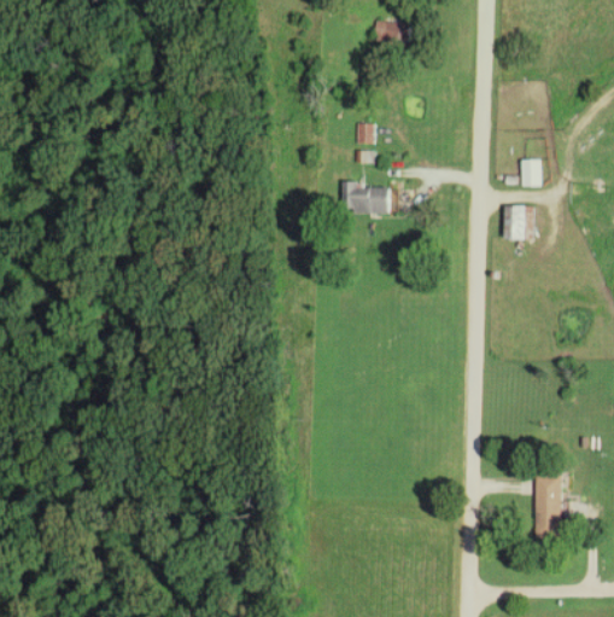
[(374,39),(398,42),(401,24),(376,21),(374,39)]
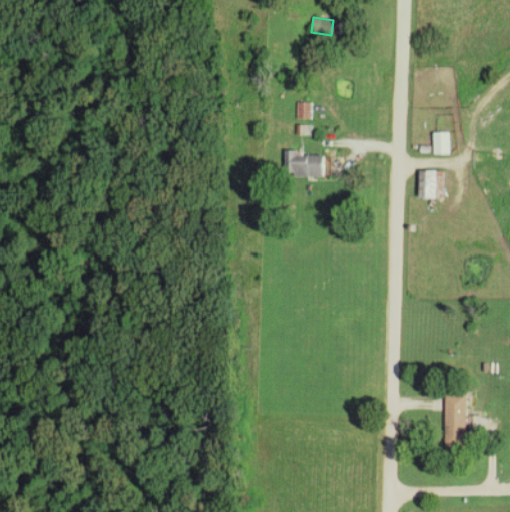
[(449,132),(433,132),(433,154),(449,154),(449,132)]
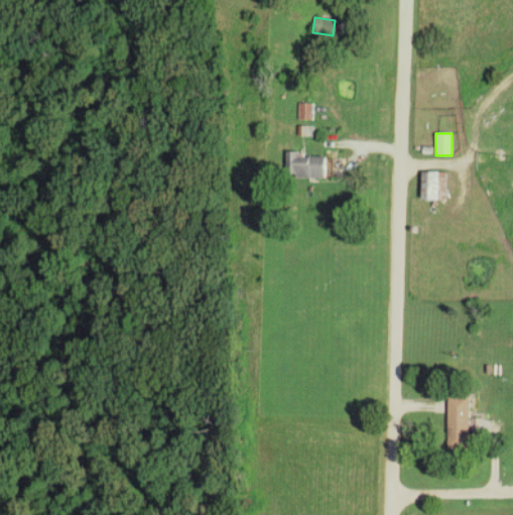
[(330,178),(330,154),(285,154),(285,178),(330,178)]
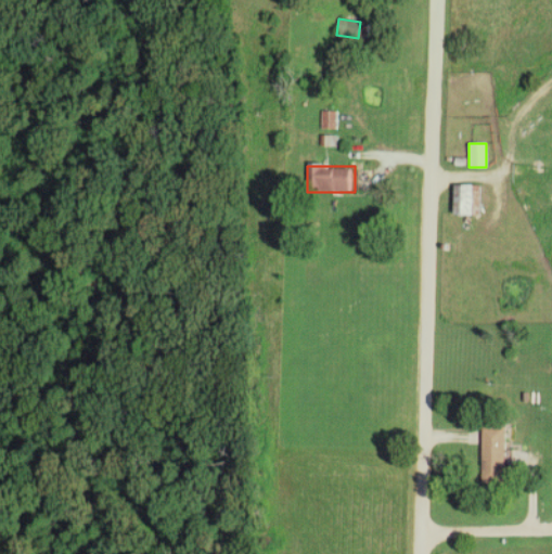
[(452,215),(478,215),(478,184),(452,184),(452,215)]
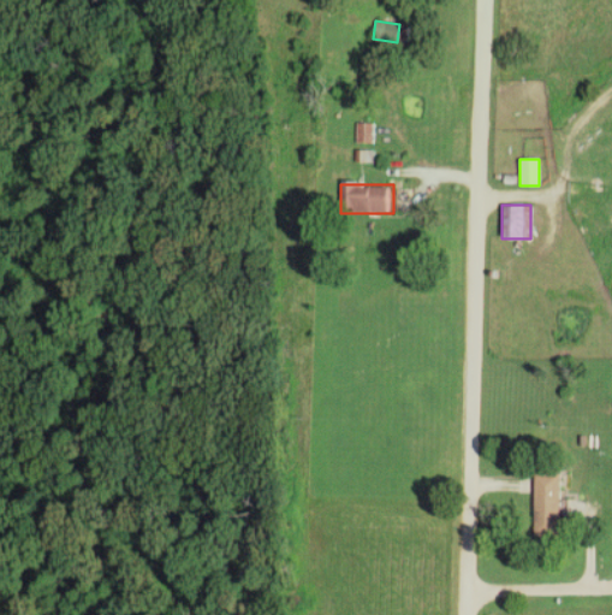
[(535,475),(535,542),(560,542),(560,475),(535,475)]
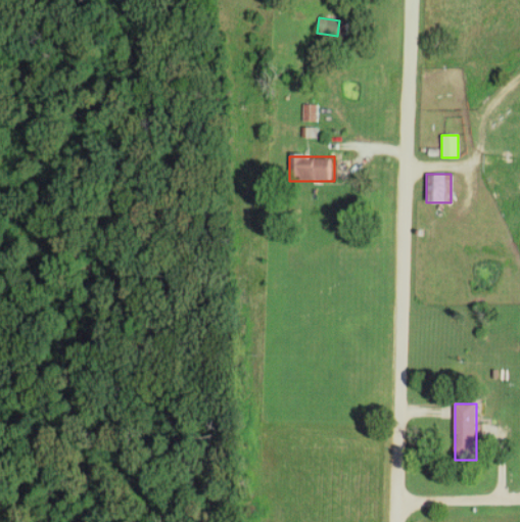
All buildings are outlined.
